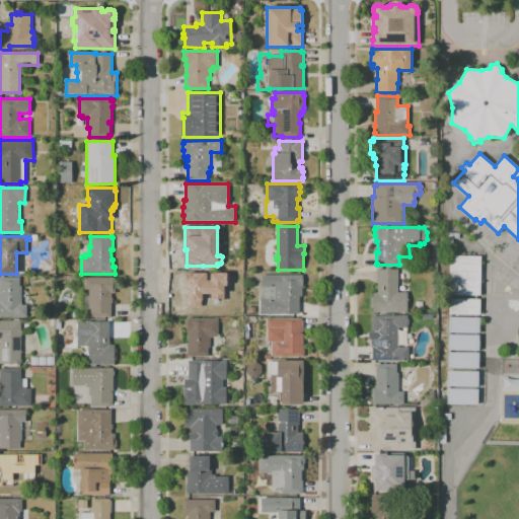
[(449,295),(449,255),(480,256),(479,296),(449,295)]
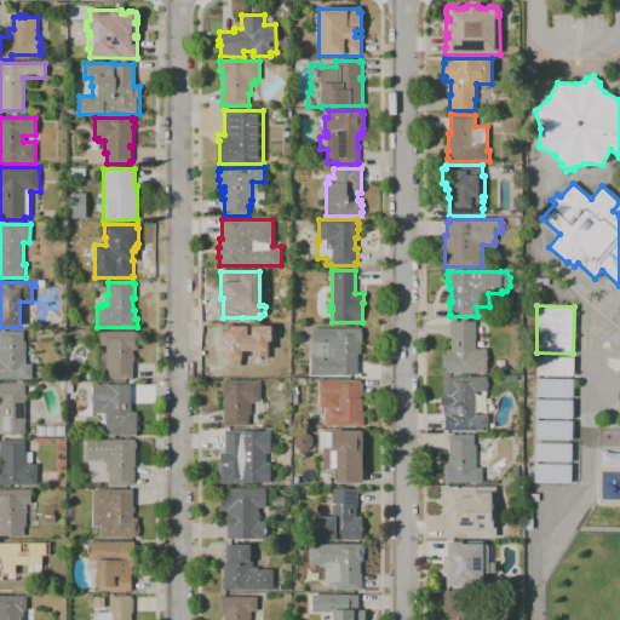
[(486,373),(445,373),(445,350),(452,350),(452,338),(449,338),(449,322),(475,322),(475,350),(486,350),(486,373)]
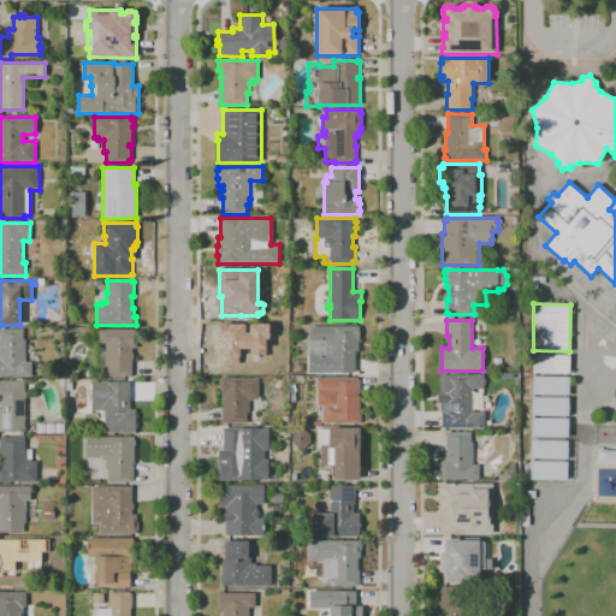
[(253,374),(220,374),(220,372),(219,372),(219,355),(220,355),(220,349),(225,349),(225,341),(223,341),(223,326),(225,326),(225,324),(248,324),(248,359),(253,359),(253,374)]
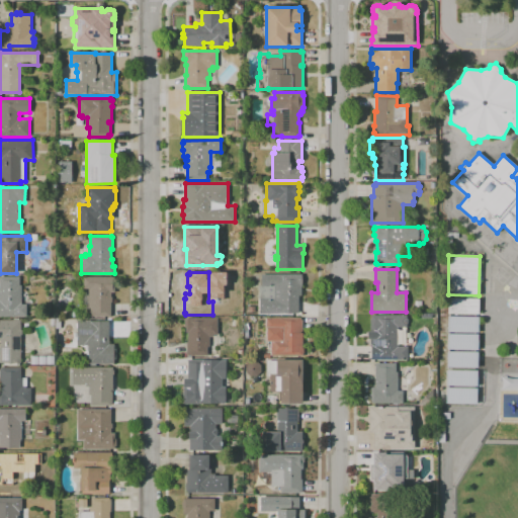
[(298,314),(259,314),(259,286),(262,286),(262,274),(303,274),(303,286),(301,286),(301,295),(298,295),(298,314)]
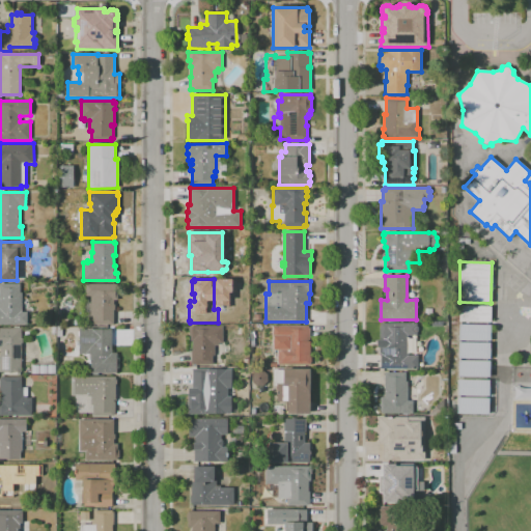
[(27,325),(0,325),(0,283),(20,284),(20,292),(22,292),(22,312),(27,312),(27,325)]
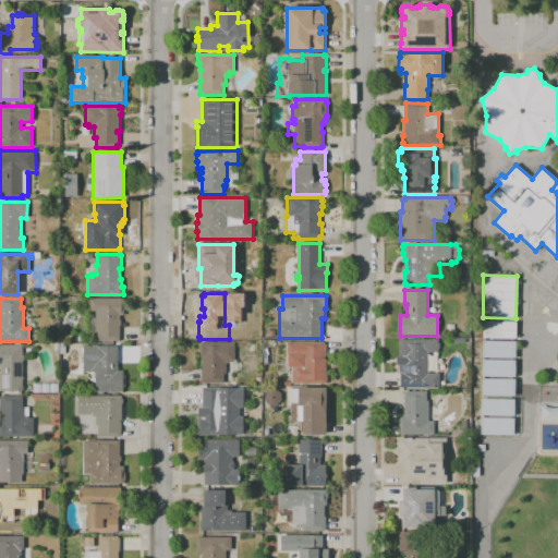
[(119,341),(98,341),(98,331),(96,331),(96,328),(87,328),(86,314),(95,314),(95,312),(89,312),(89,299),(123,299),(124,315),(120,315),(120,320),(121,320),(121,326),(119,326),(119,341)]
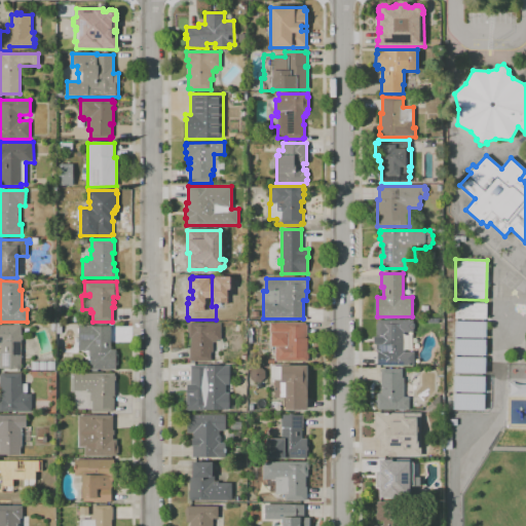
[(486,304),(486,320),(454,320),(455,303),(486,304)]
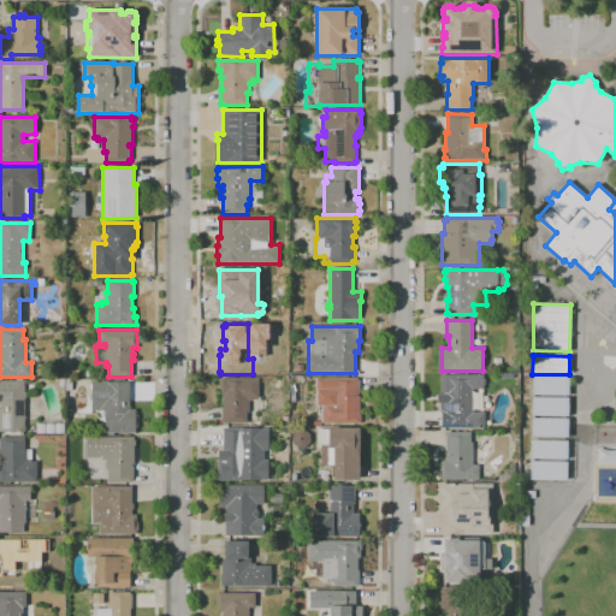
[(485,428),(442,428),(442,413),(440,413),(440,403),(438,403),(438,395),(439,395),(439,379),(442,379),(442,375),(484,375),(484,379),(485,379),(485,385),(484,385),(484,390),(473,390),(473,413),(485,413),(485,428)]
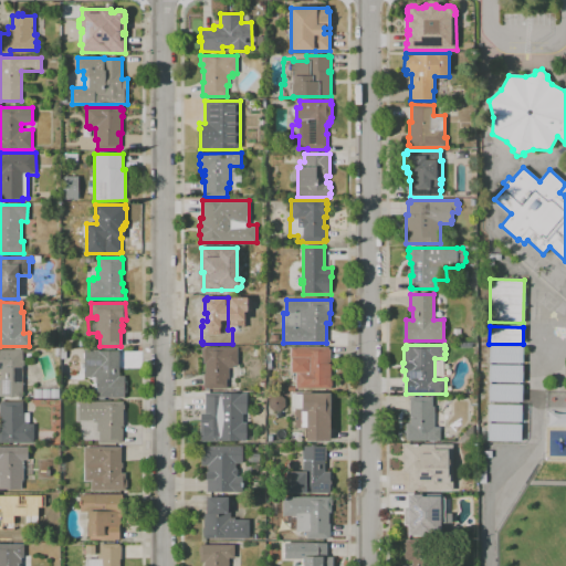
[(523,346),(523,364),(489,364),(490,346),(523,346)]
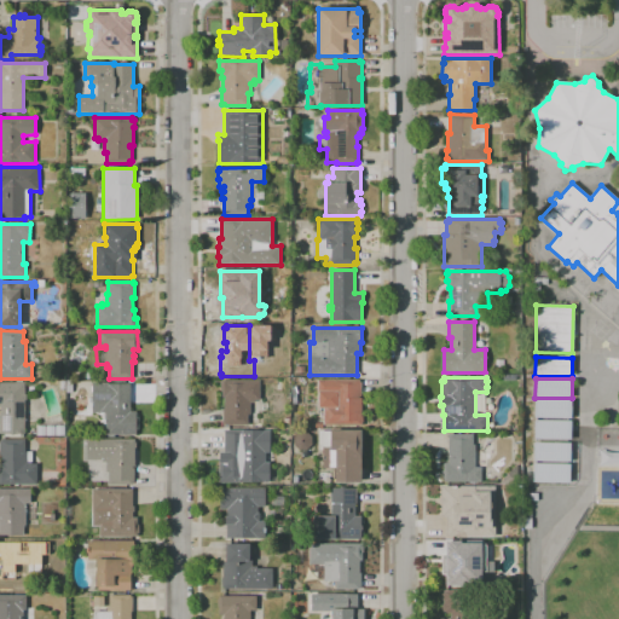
[(248,426),(225,426),(225,423),(223,423),(223,409),(224,409),(224,398),(221,398),(221,391),(220,391),(220,382),(221,382),(221,380),(260,380),(260,401),(255,401),(255,403),(250,403),(250,415),(248,415),(248,426)]
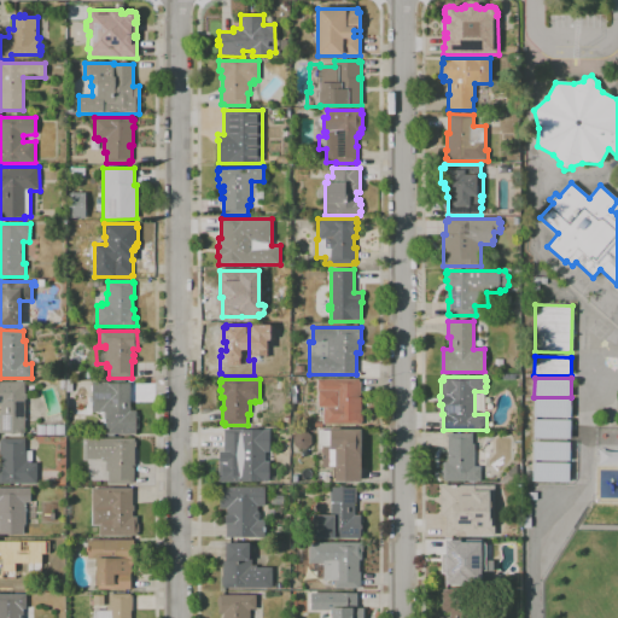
[(361,425),(324,425),(324,408),(318,408),(318,392),(318,379),(359,379),(359,382),(360,382),(360,397),(361,397),(361,417),(362,417),(362,421),(361,421),(361,425)]
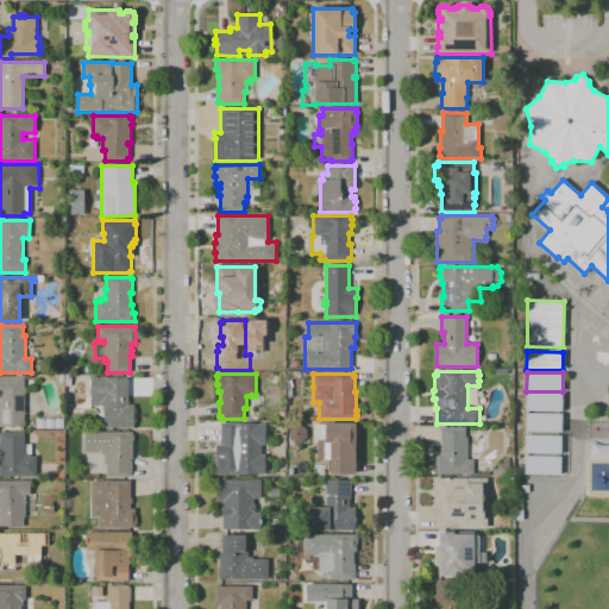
[(23,431),(5,431),(5,427),(0,427),(0,412),(1,412),(1,400),(0,400),(0,376),(16,376),(16,375),(23,375),(23,376),(24,376),(24,388),(26,388),(26,394),(25,394),(25,427),(23,427),(23,431)]
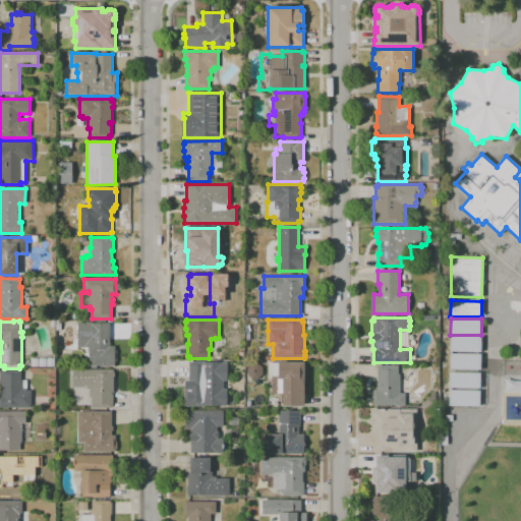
[(114,366),(90,366),(90,356),(89,356),(88,348),(77,348),(77,339),(75,340),(75,335),(77,335),(77,323),(92,322),(92,324),(110,323),(110,347),(115,347),(115,351),(117,351),(117,362),(114,362),(114,366)]
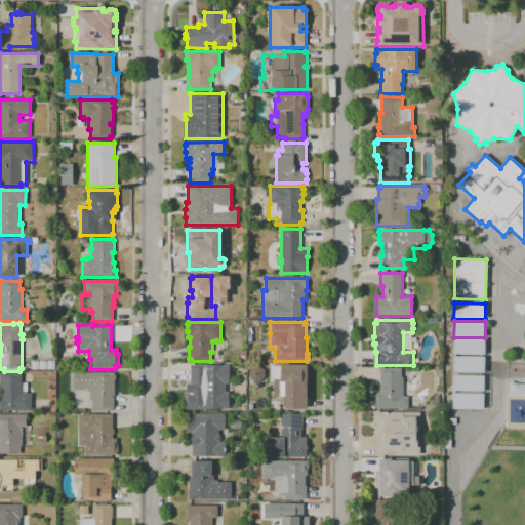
[(485,339),(485,355),(453,355),(453,338),(485,339)]
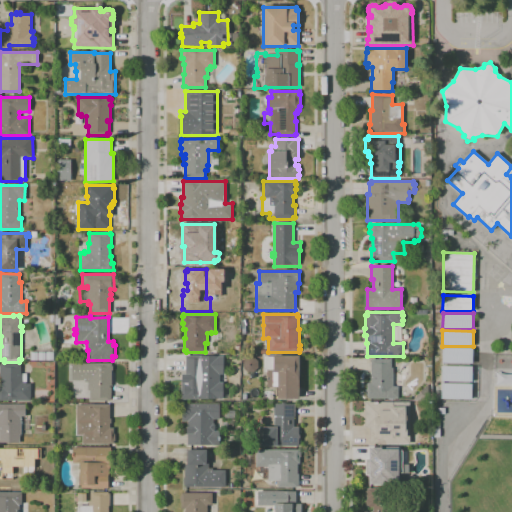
[(472,348),(472,364),(442,363),(442,348),(472,348)]
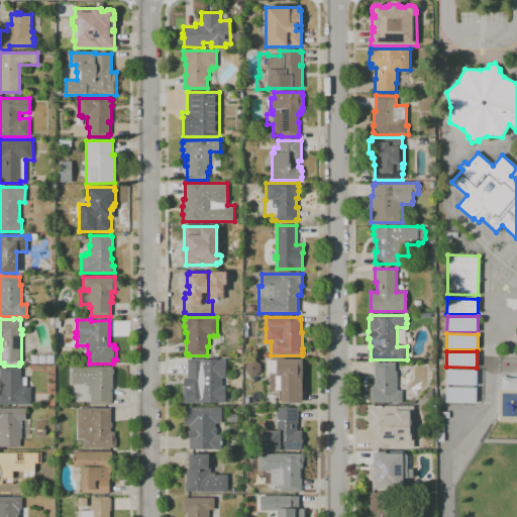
[(225,404),(183,404),(183,385),(183,378),(188,378),(188,359),(204,359),(225,359),(225,378),(221,378),(221,386),(225,386),(225,404)]
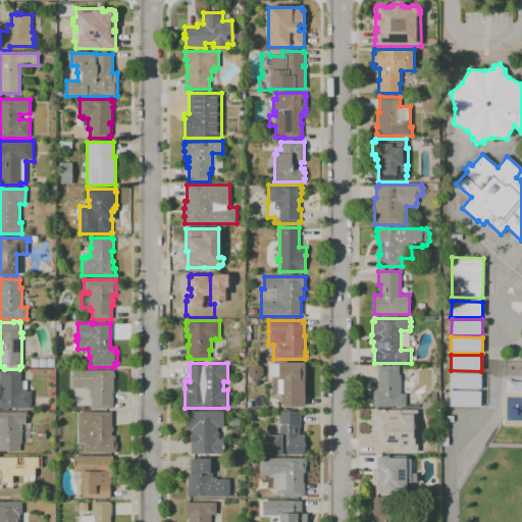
[(305,407),(282,407),(282,395),(272,395),(272,379),(269,379),(269,364),(277,364),(277,363),(305,363),(305,364),(307,364),(306,384),(305,384),(305,407)]
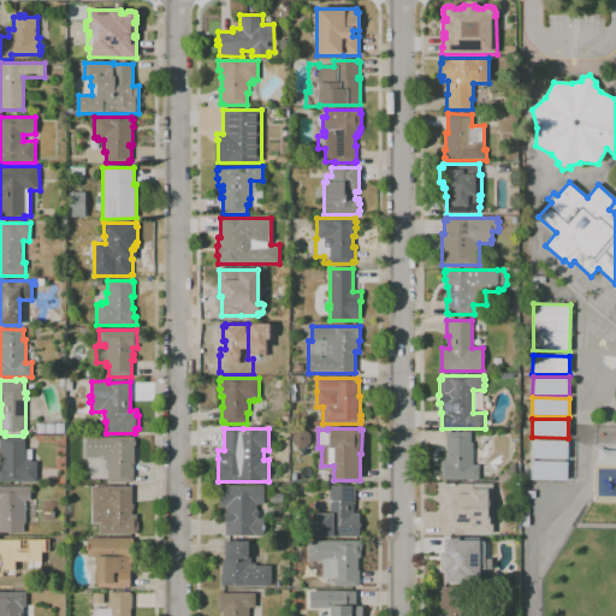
[(304,448),(298,448),(294,443),(294,436),(298,431),(306,431),(311,436),(309,443),(304,448)]
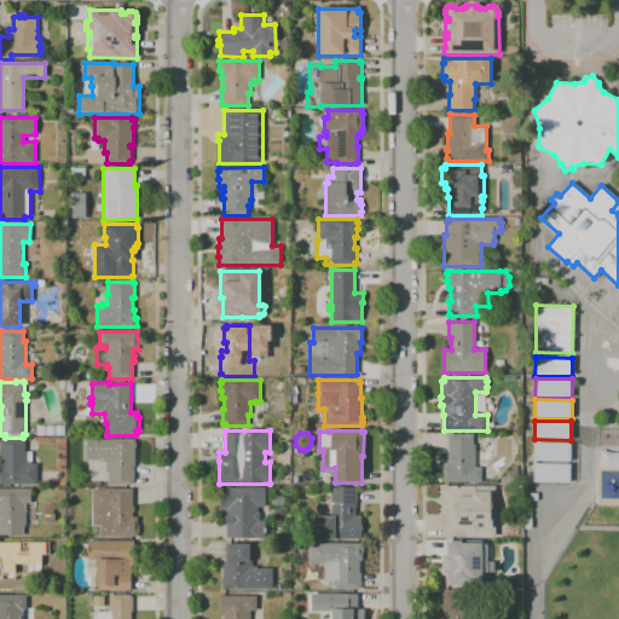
[(481,482),(444,482),(444,479),(441,479),(441,472),(444,472),(444,463),(449,463),(449,434),(473,434),(473,445),(475,445),(475,468),(481,468),(481,482)]
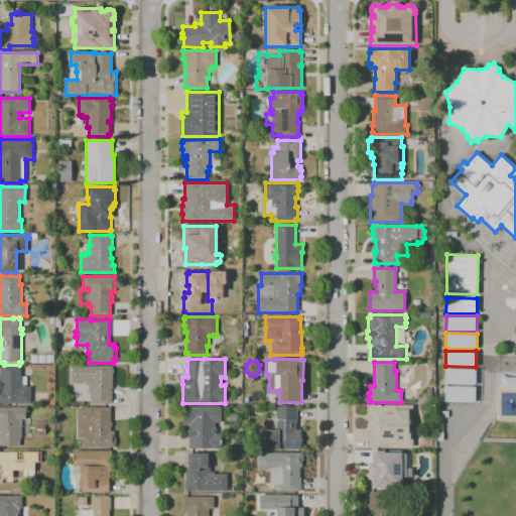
[(0,404),(0,390),(1,390),(1,380),(0,380),(0,368),(1,368),(1,367),(20,366),(21,371),(22,371),(22,373),(20,373),(20,377),(26,377),(26,387),(30,387),(31,404),(0,404)]
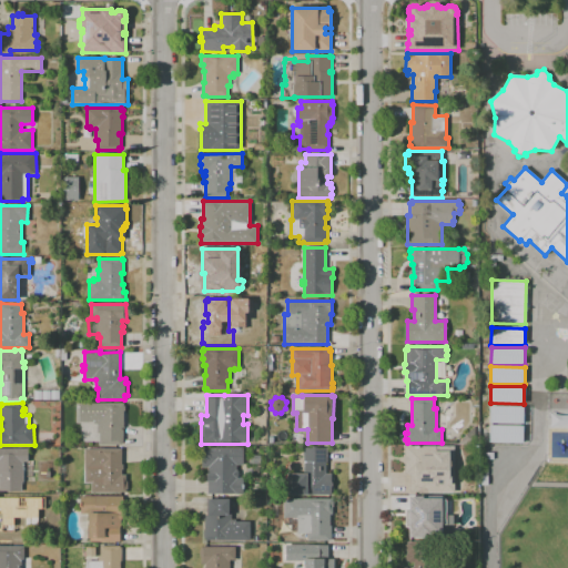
[(121,445),(100,445),(100,433),(98,433),(98,424),(93,424),(93,423),(80,423),(80,403),(123,403),(123,406),(125,406),(125,412),(123,412),(123,428),(122,428),(122,429),(123,429),(123,443),(121,443),(121,445)]
